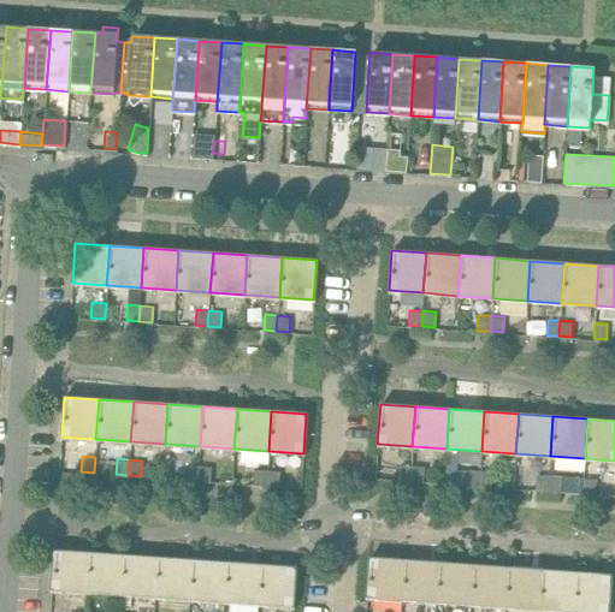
[(184,479),(197,480),(199,464),(185,463),(184,479)]
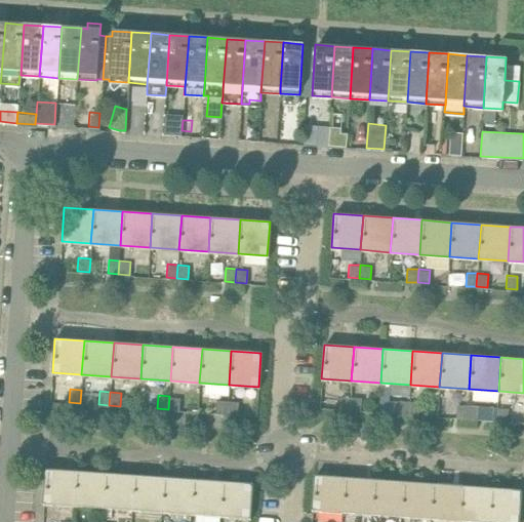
[(338,408),(350,409),(351,396),(339,395),(338,408)]
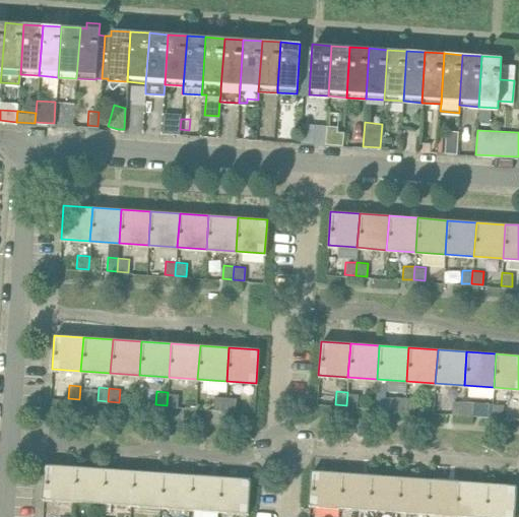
[(168,392),(167,405),(177,406),(178,393),(168,392)]
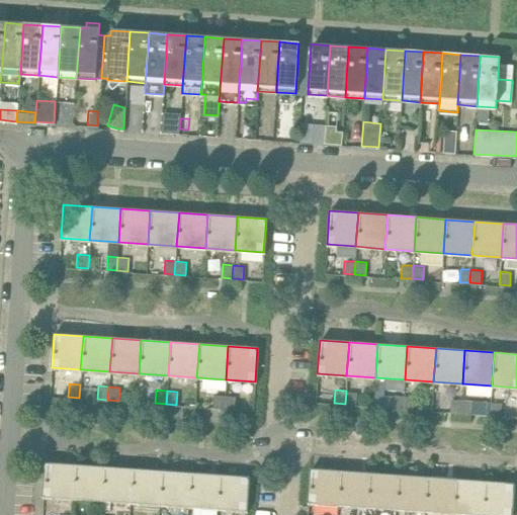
[(356,392),(346,391),(345,404),(355,405),(356,392)]
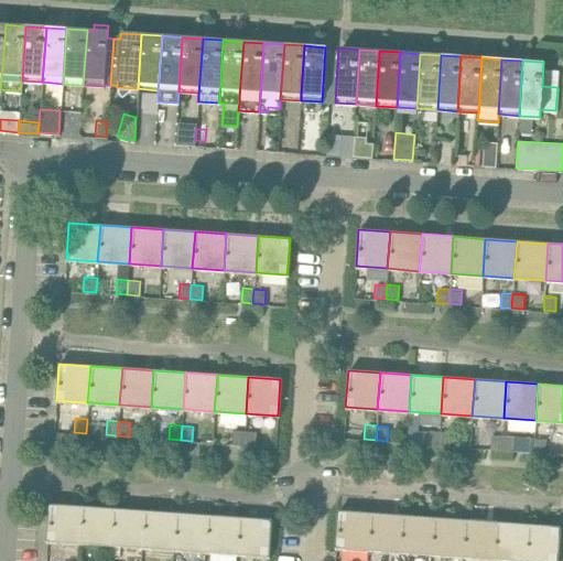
[(231,443),(244,444),(245,430),(233,429),(231,443)]
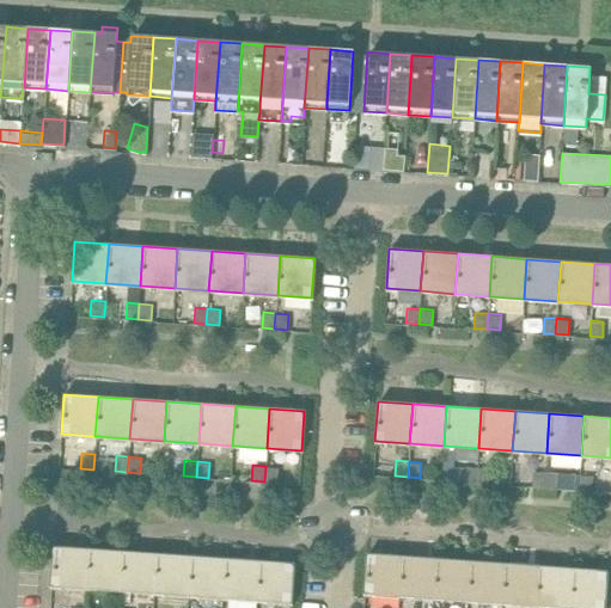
[(476,481),(477,466),(464,465),(463,480),(476,481)]
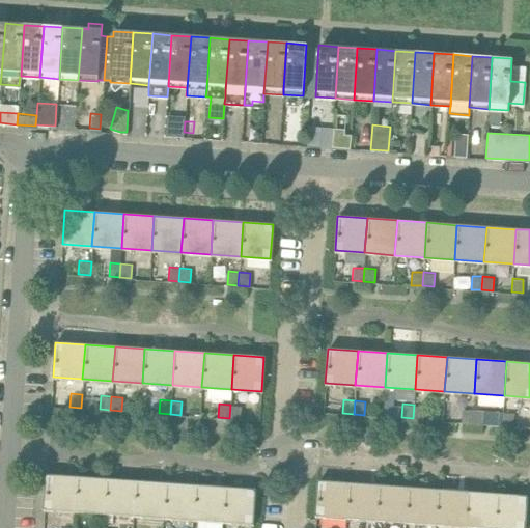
[(230,405),(229,418),(240,419),(241,406),(230,405)]
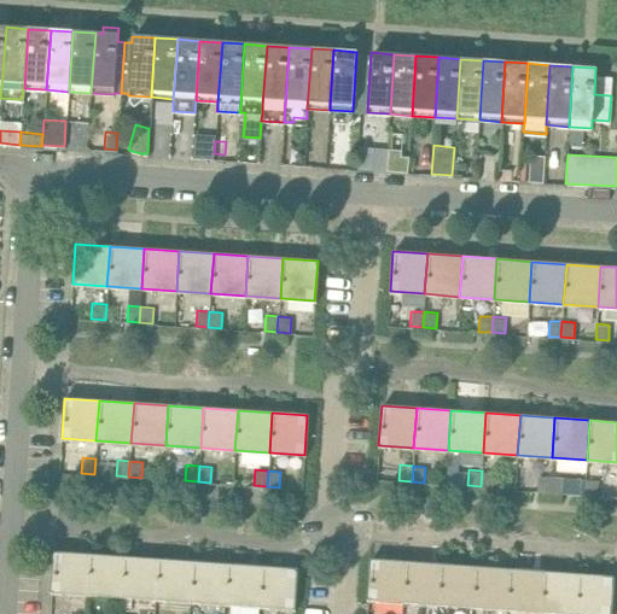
[(494,472),(482,471),(481,486),(493,487),(494,472)]
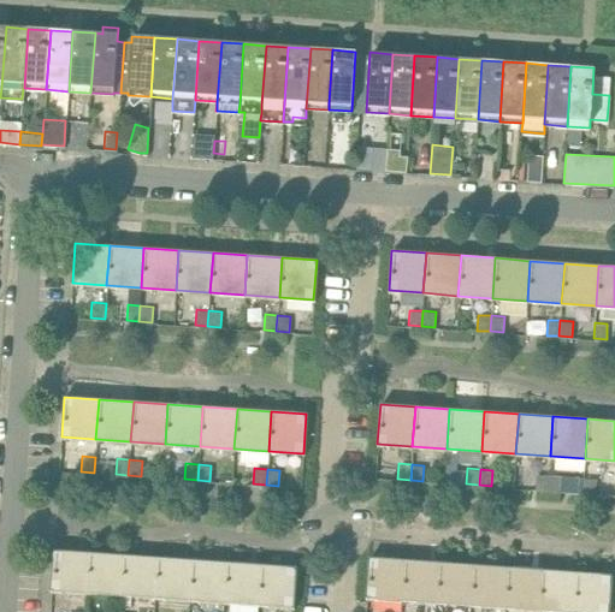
[(534,488),(548,489),(549,474),(536,473),(534,488)]
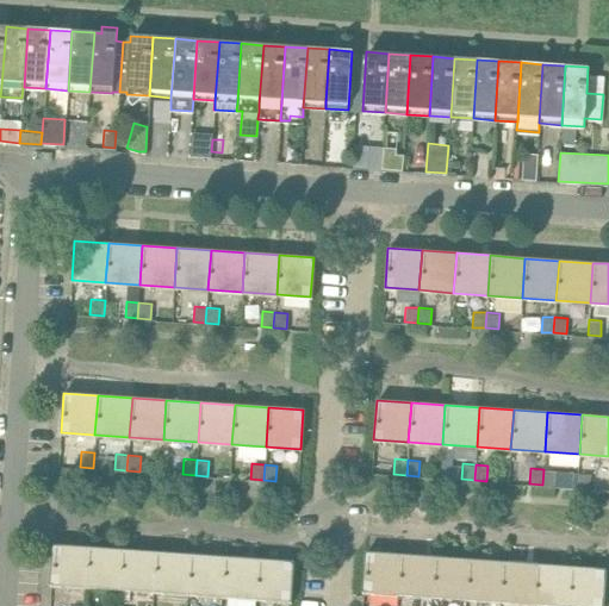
[(555,470),(544,469),(542,485),(554,486),(555,470)]
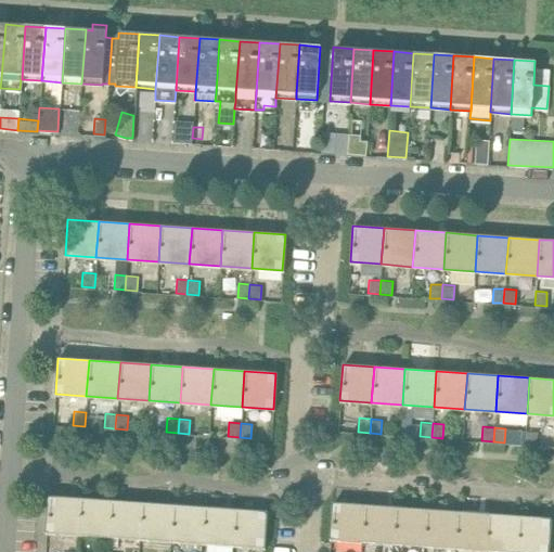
[(525,429),(524,443),(524,444),(536,445),(537,431),(525,429)]
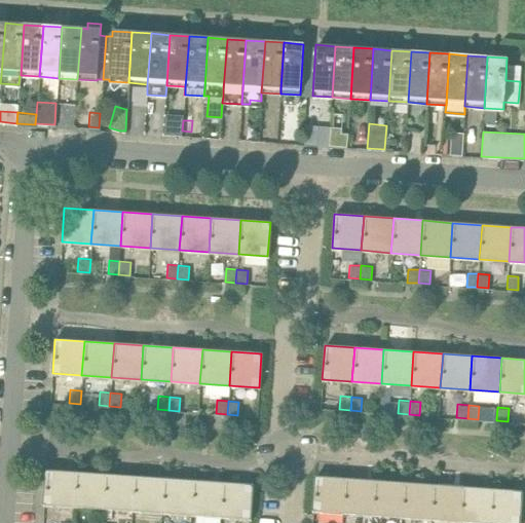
[(73,506),(75,472),(45,470),(43,503),(73,506)]
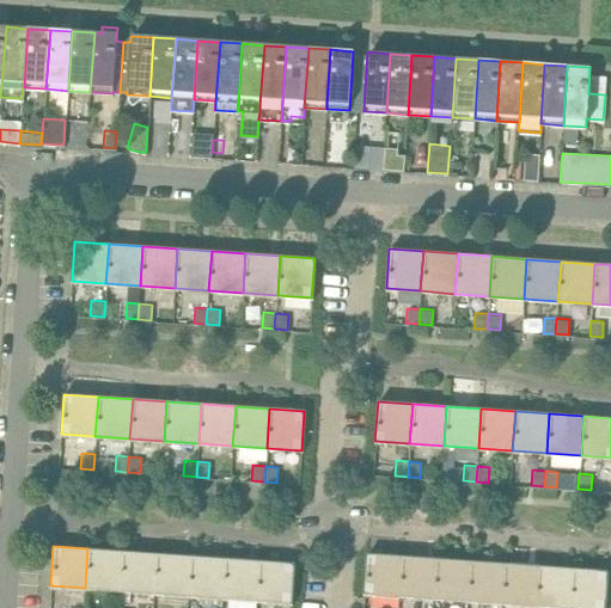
[(122,551),(87,548),(85,588),(120,590),(122,551)]
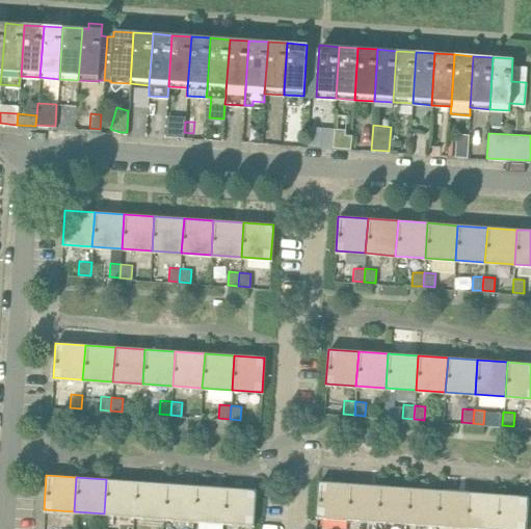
[(133,517),(136,481),(106,479),(104,513),(133,517)]
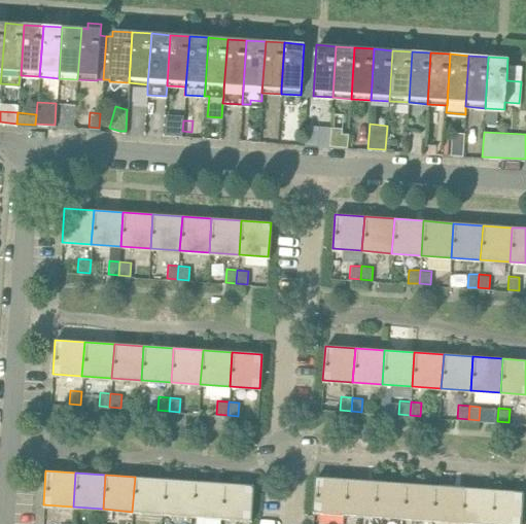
[(162,514),(164,480),(135,477),(132,512),(162,514)]
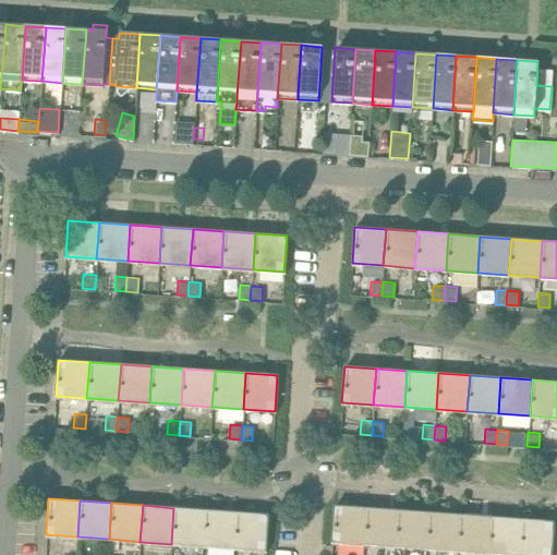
[(363,544),(365,507),(335,505),(331,542),(363,544)]
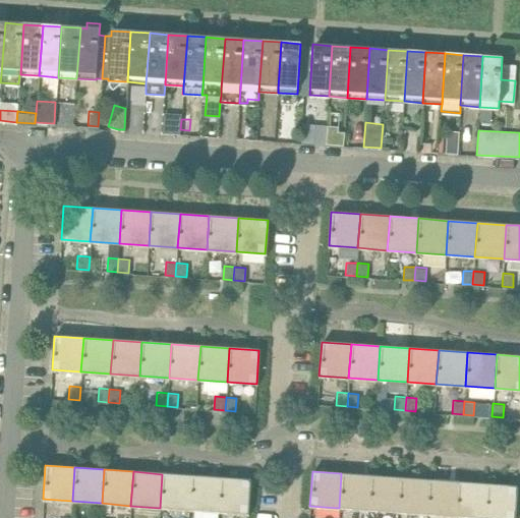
[(339,508),(368,510),(370,476),(341,473),(339,508)]
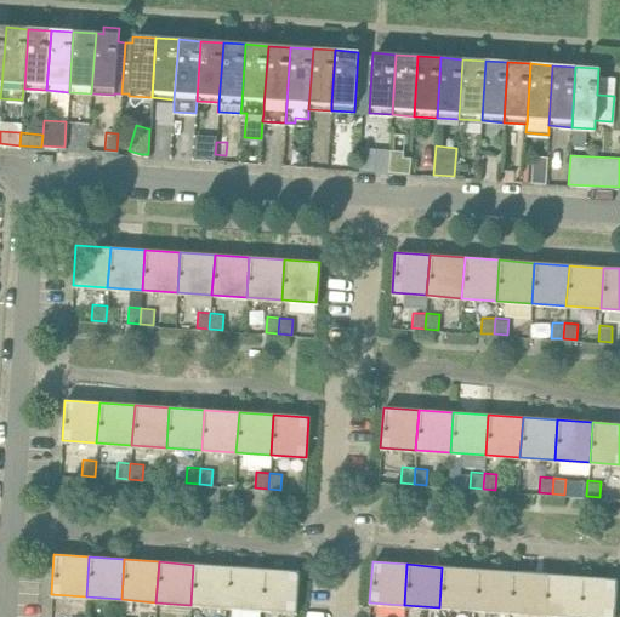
[(226,607),(228,567),(193,565),(191,605),(226,607)]
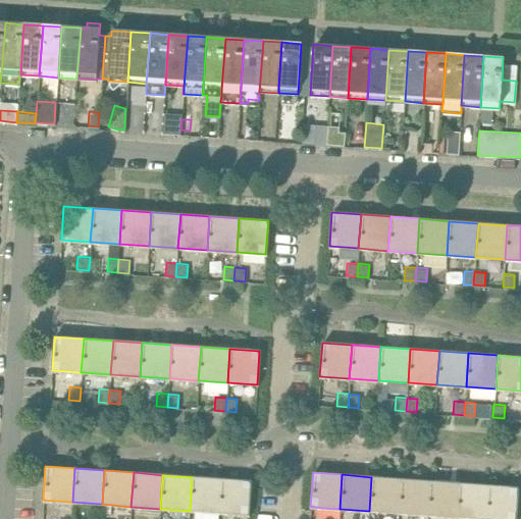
[(221,479),(192,477),(190,511),(218,513),(221,479)]
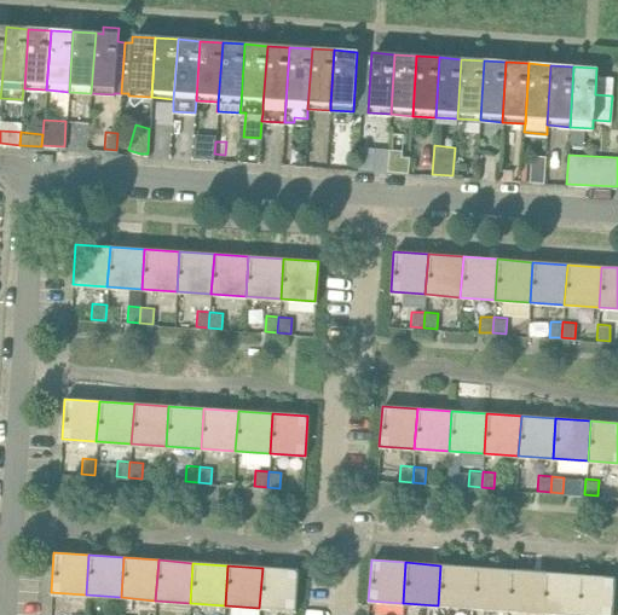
[(472,608),(475,568),(440,566),(438,605),(472,608)]
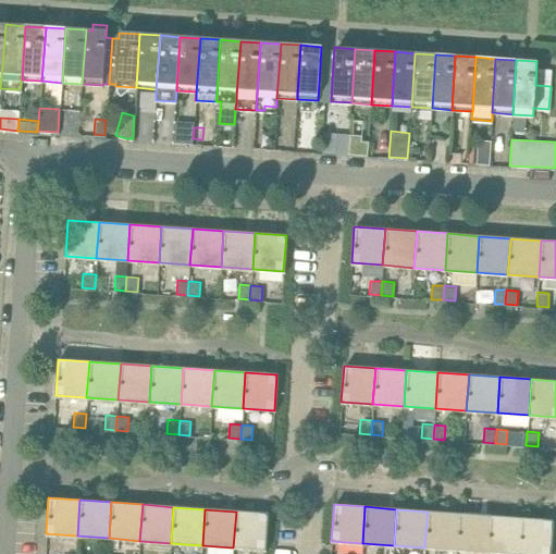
[(267,514),(236,512),(233,548),(264,550),(267,514)]
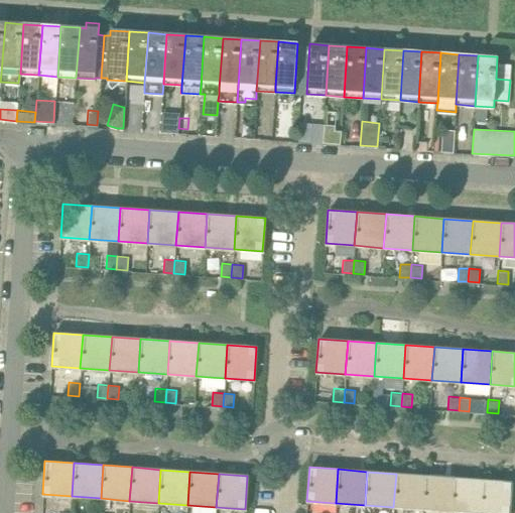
[(422,509),(424,476),(396,474),(393,507),(422,509)]
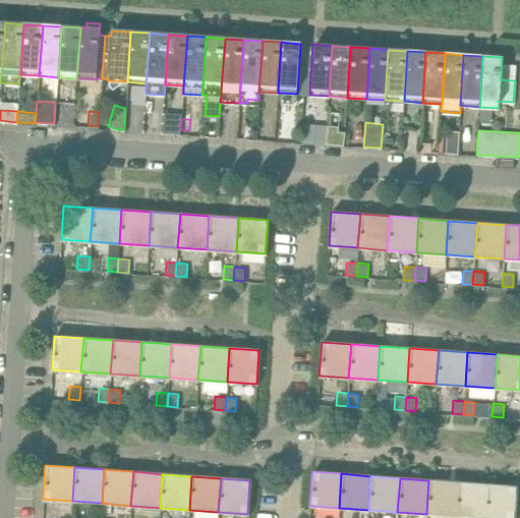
[(426,514),(456,516),(458,482),(428,480),(426,514)]
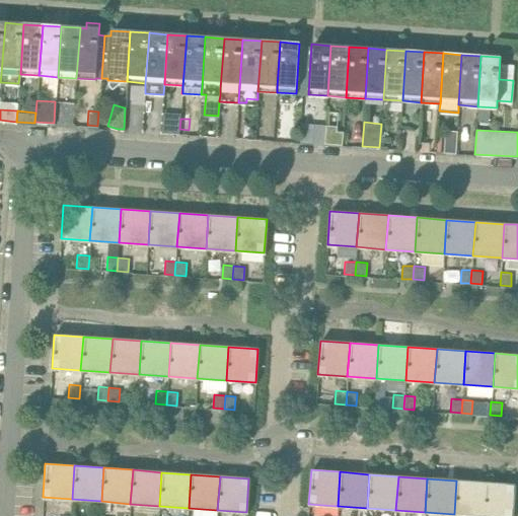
[(486,483),(456,481),(454,514),(483,515),(486,483)]
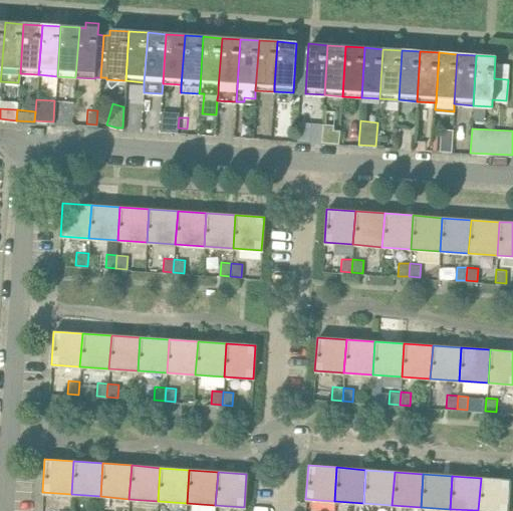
[(507,510),(509,480),(481,478),(478,510),(507,510)]
